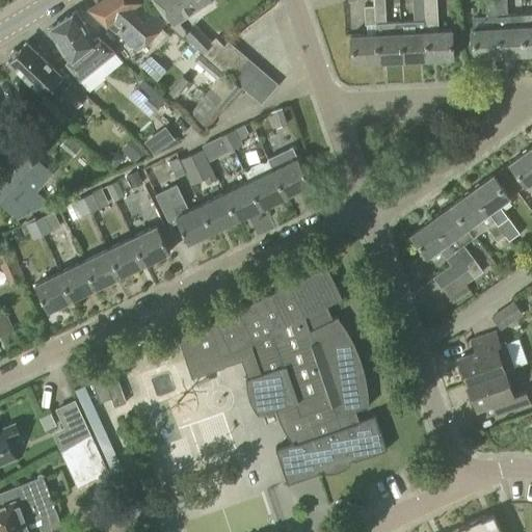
[(136,51),(164,24),(136,0),(104,0),(89,9),(107,25),(107,24),(136,51)]
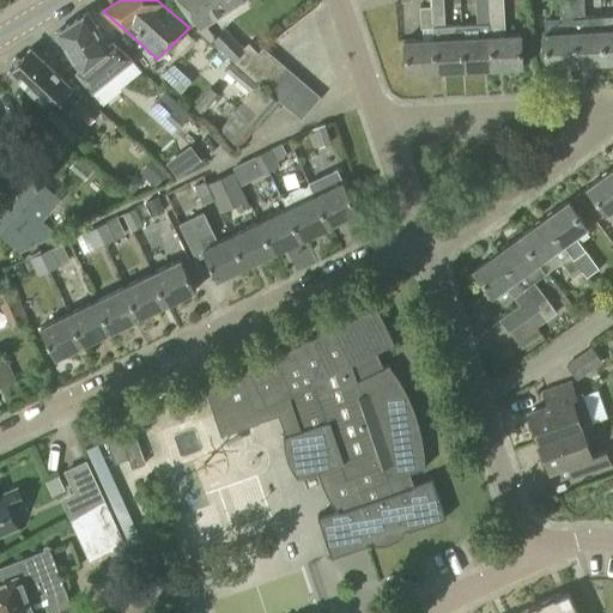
[(180,0),(200,29),(242,0),(241,0),(180,0)]
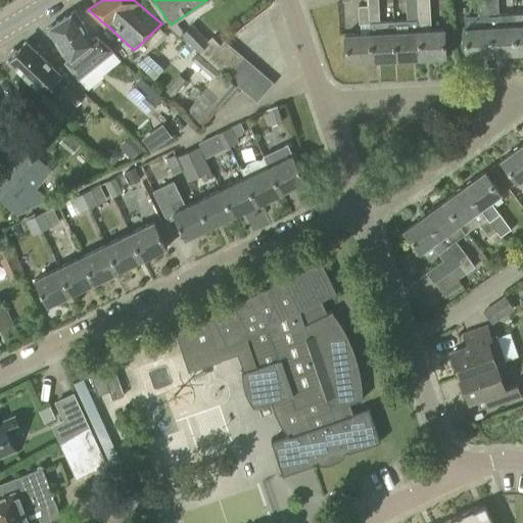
[(395,60),(393,21),(380,22),(378,0),(367,0),(367,6),(368,6),(369,25),(370,25),(370,34),(371,61),(395,60)]
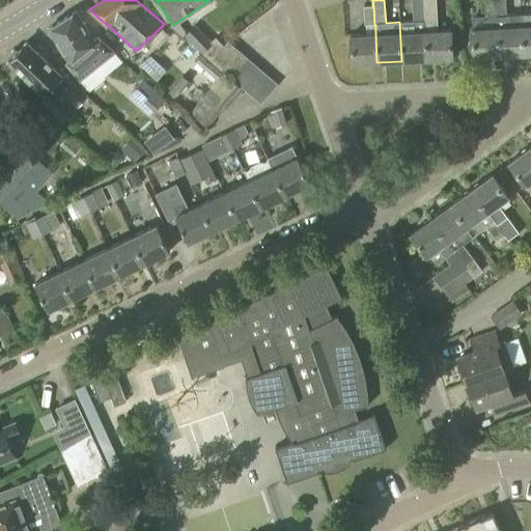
[(423,3),(426,59),(452,58),(451,30),(438,31),(436,0),(422,0),(423,3)]
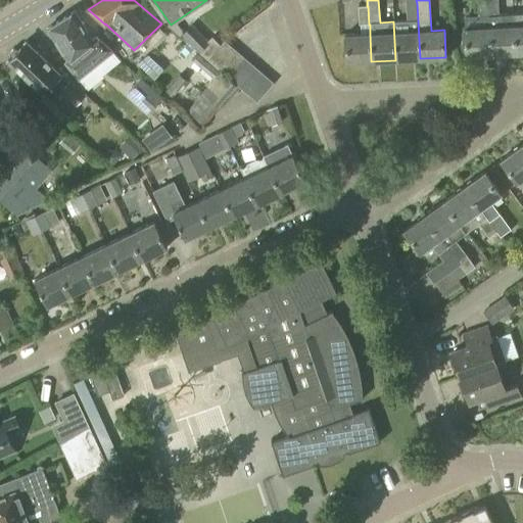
[(478,18),(487,17),(488,17),(487,0),(484,0),(477,0),(478,18)]
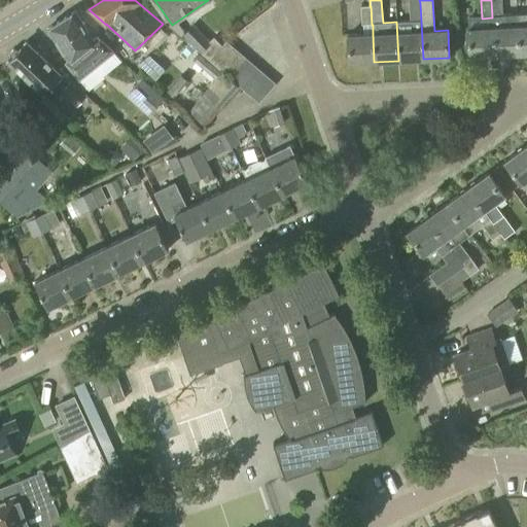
[(491,0),(492,18),(491,18),(492,28),(493,28),(494,56),(520,54),(517,15),(502,16),(501,0),(491,0)]
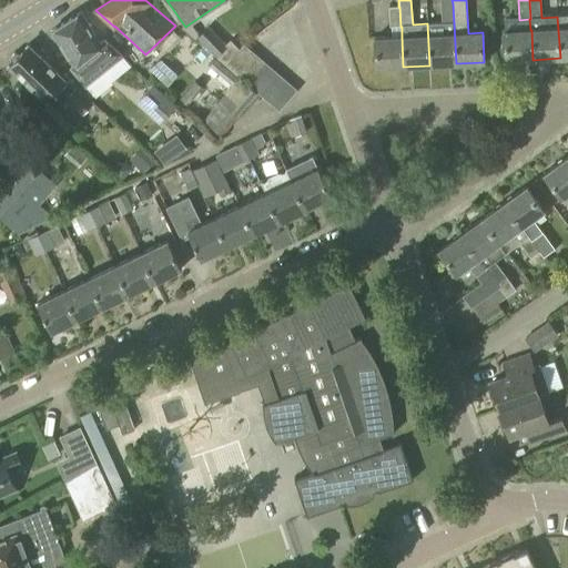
[(429,66),(456,63),(453,3),(443,4),(443,23),(427,23),(429,66)]
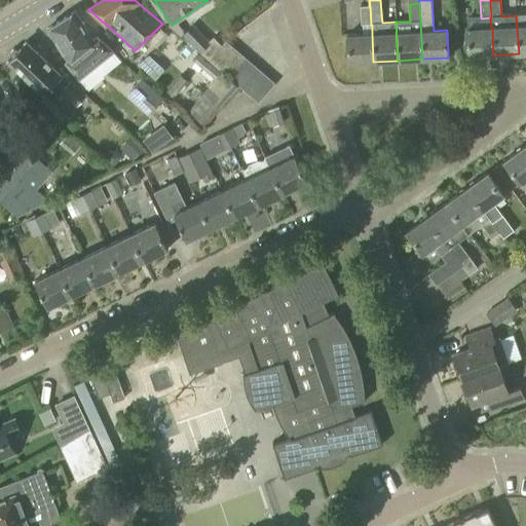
[(361,25),(371,25),(370,6),(369,6),(360,7),(361,25)]
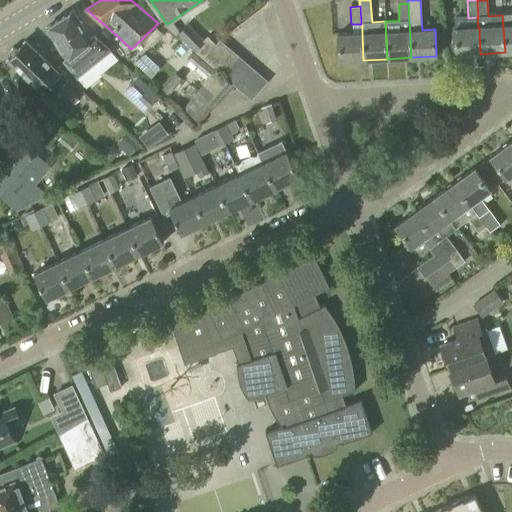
[(90,40),(72,11),(46,27),(66,60),(64,61),(77,77),(109,51),(95,36),(90,40)]
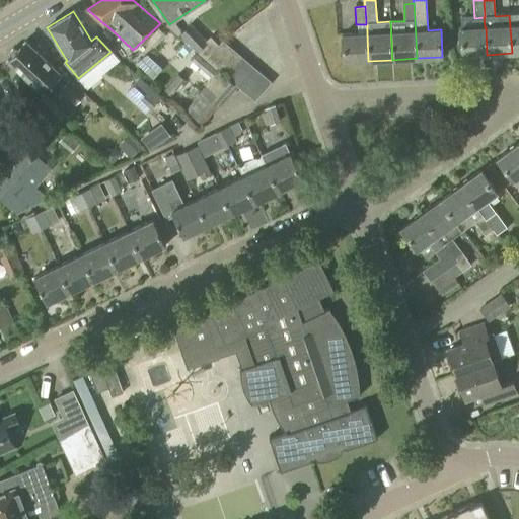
[(512,53),(518,52),(518,14),(509,15),(512,53)]
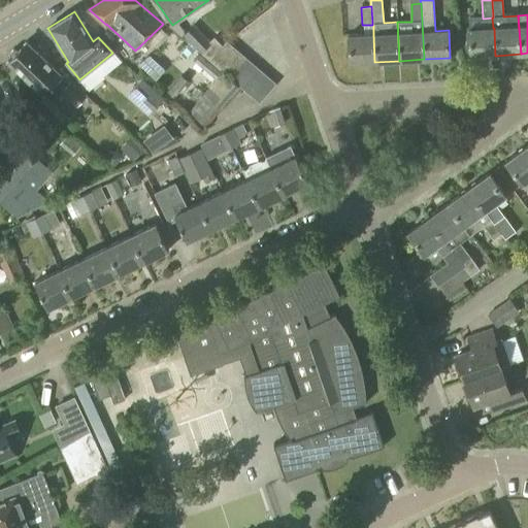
[(223,72),(242,90),(259,104),(275,84),(226,41),(222,46),(213,37),(209,41),(193,25),(182,35),(191,44),(190,44),(201,54),(223,72)]
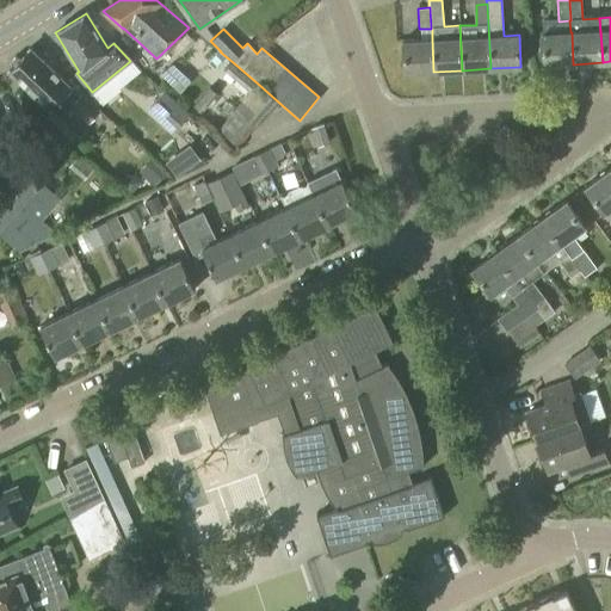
[(543,66),(573,65),(572,32),(571,32),(542,34),(543,66)]
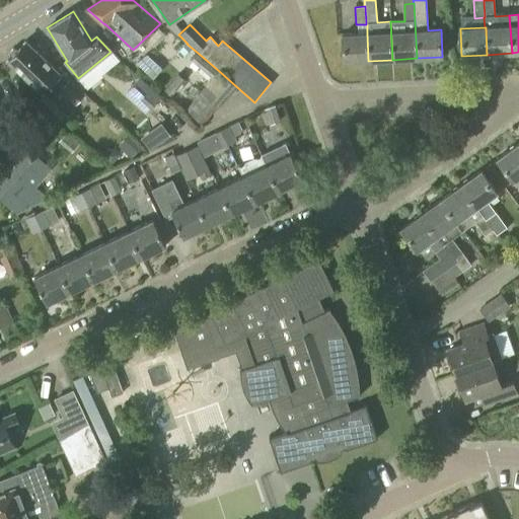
[(343,62),(368,61),(367,33),(342,35),(343,62)]
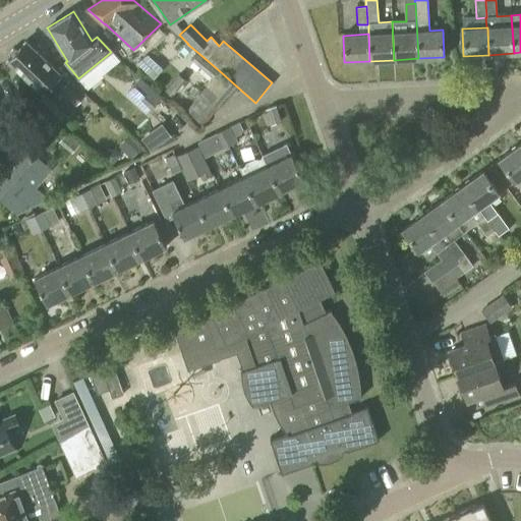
[(61,76),(23,41),(15,49),(12,49),(8,53),(9,56),(6,59),(43,94),(35,103),(56,123),(41,140),(51,150),(59,141),(68,152),(77,141),(58,123),(66,114),(45,94),(54,84),(74,105),(83,95),(63,74),(61,76)]
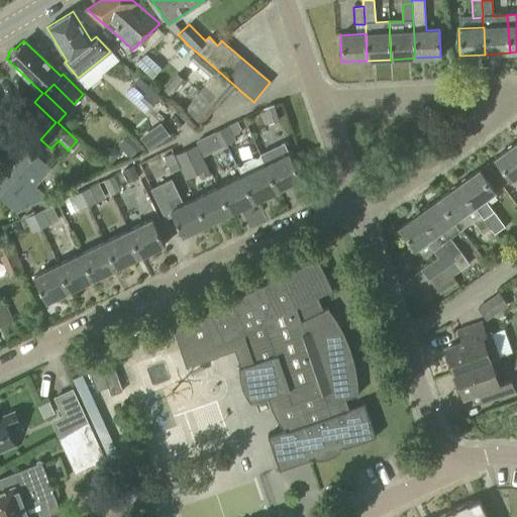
[(197,54),(197,53),(186,43),(179,52),(208,79),(214,72),(202,61),(203,60),(197,54)]
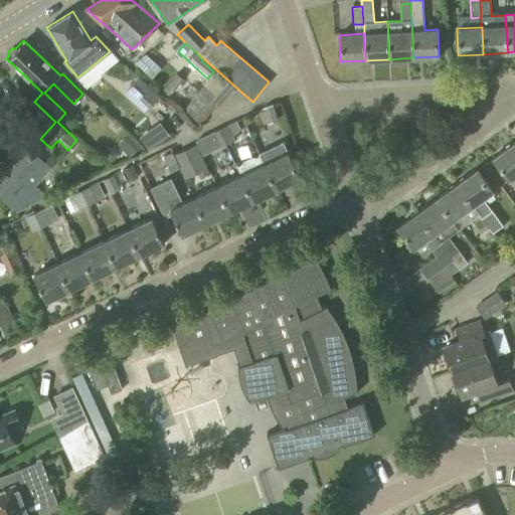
[(216,110),(236,88),(217,70),(184,110),(200,125),(201,124),(214,109),(216,110)]
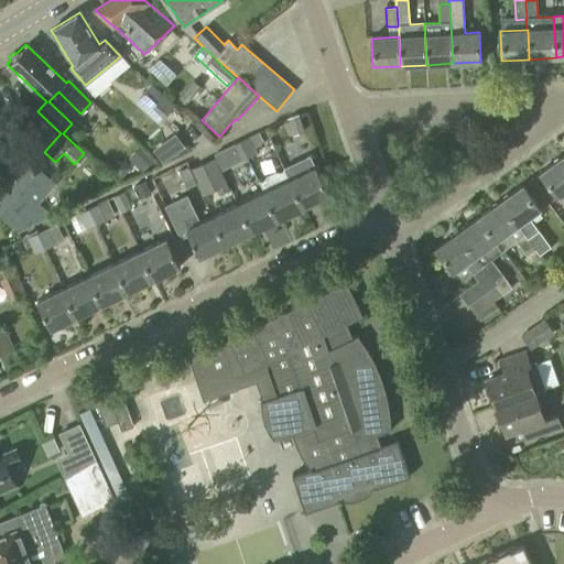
[(201,87),(193,80),(179,97),(186,105),(201,87)]
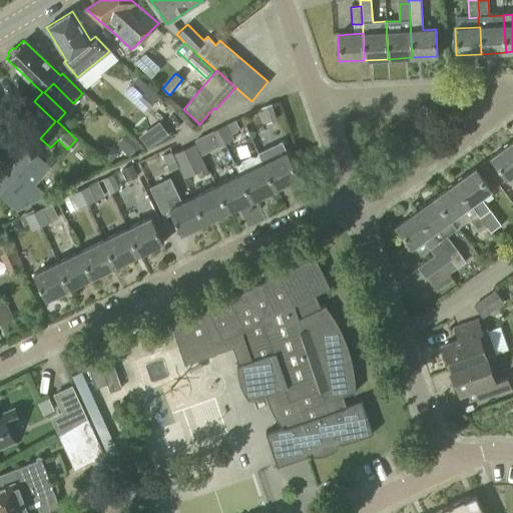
[(144,112),(159,96),(138,76),(123,92),(144,112)]
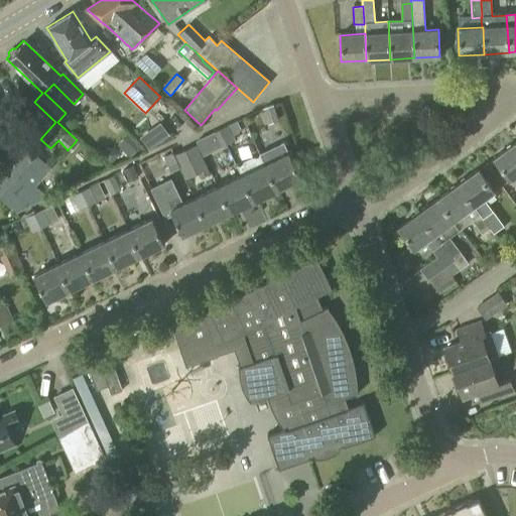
[(268,124),(278,121),(273,105),(263,109),(268,124)]
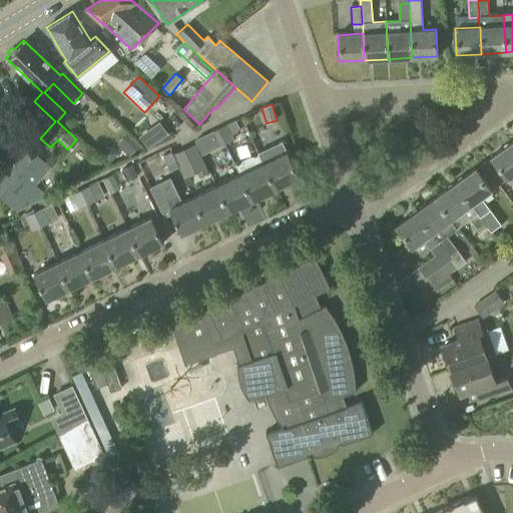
[(217,129),(224,144),(234,139),(226,124),(217,129)]
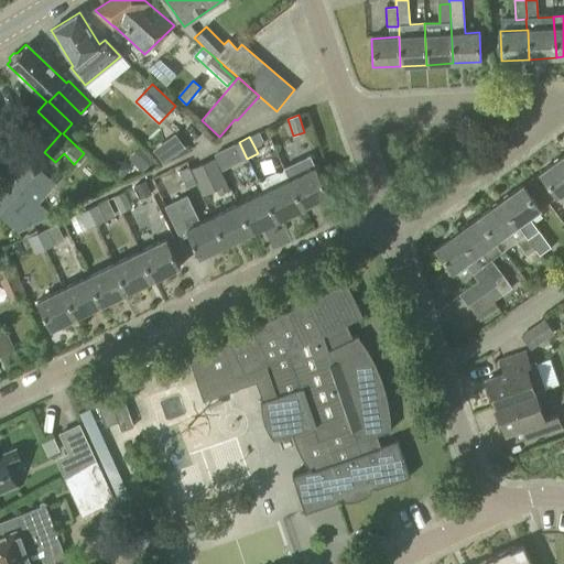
[(221,171),(247,159),(239,142),(230,147),(214,154),(221,171)]
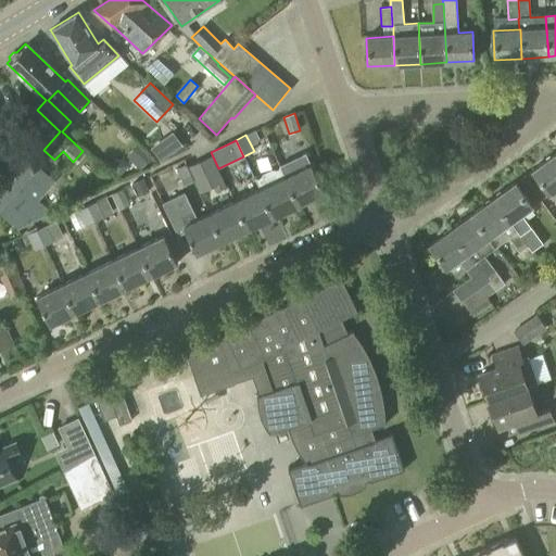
[(140,149),(129,160),(139,171),(151,159),(140,149)]
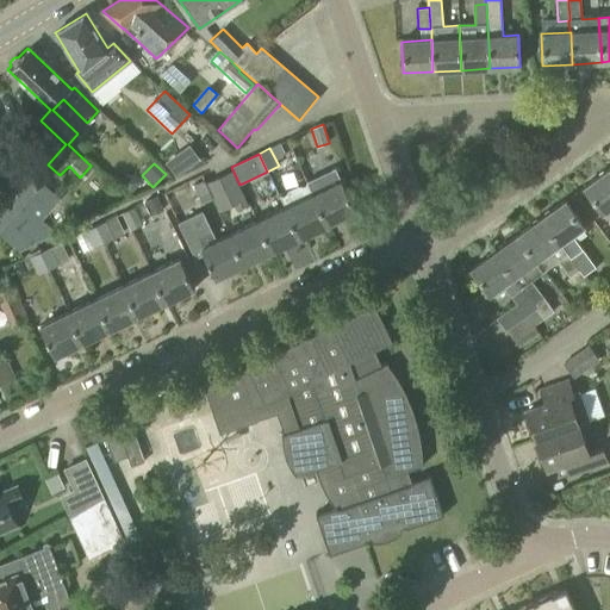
[(609,174),(608,170),(584,187),(603,213),(609,207),(609,174)]
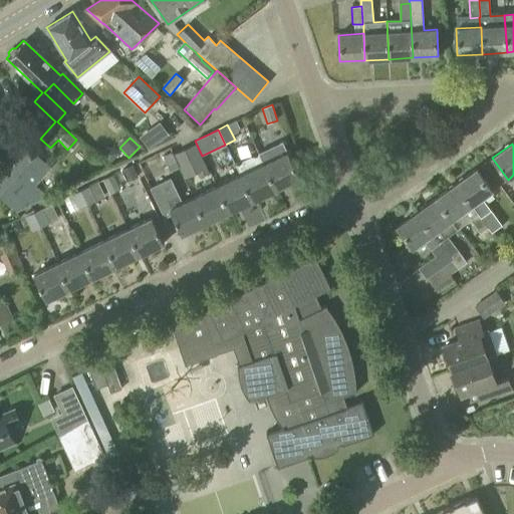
[(210,158),(218,174),(237,163),(229,148),(210,158)]
